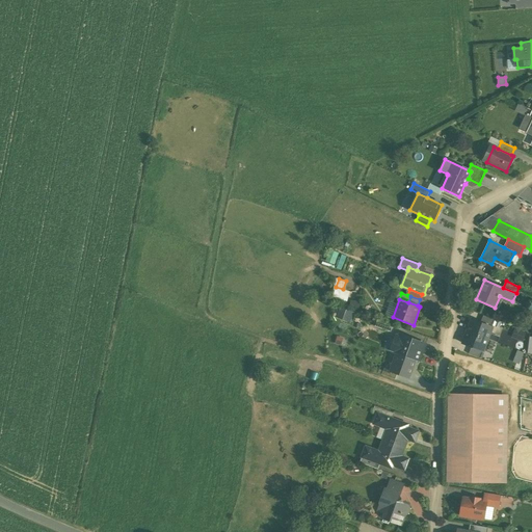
[(351,321),(353,311),(340,307),(337,317),(351,321)]
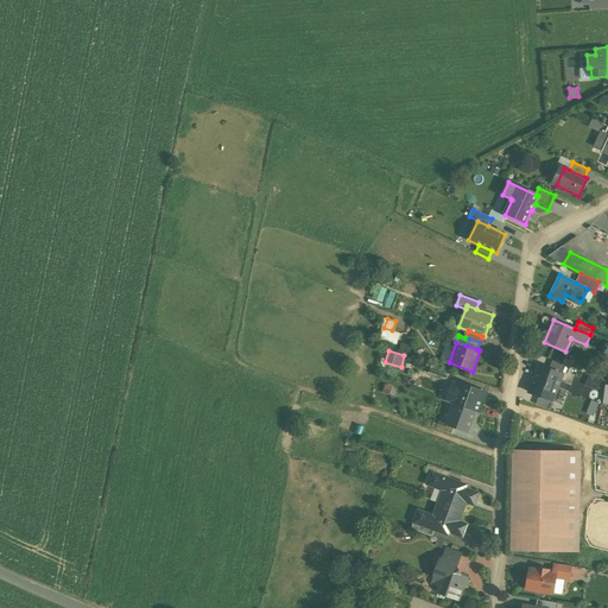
[(565,366),(552,360),(550,367),(563,372),(565,366)]
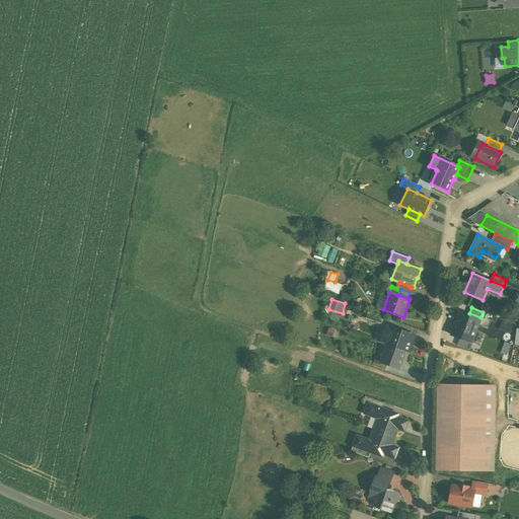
[(383,317),(368,311),(366,318),(381,324),(383,317)]
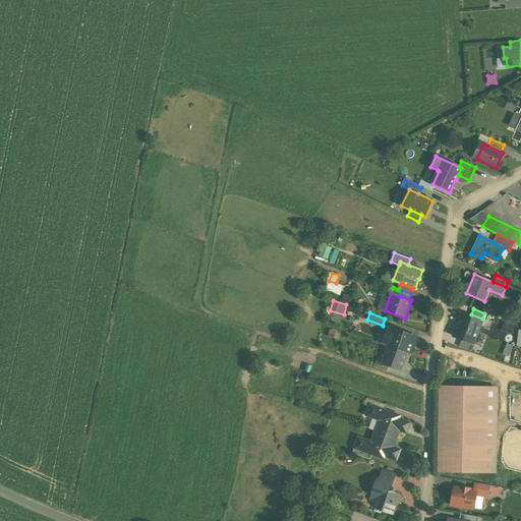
[(481,321),(462,312),(458,325),(477,332),(481,321)]
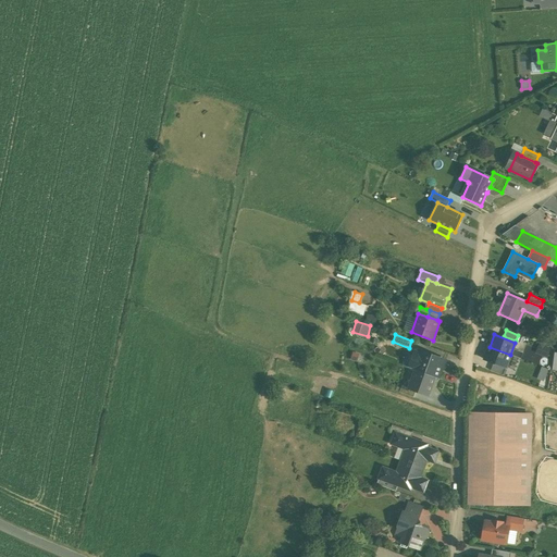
[(539,344),(535,351),(547,357),(551,349),(539,344)]
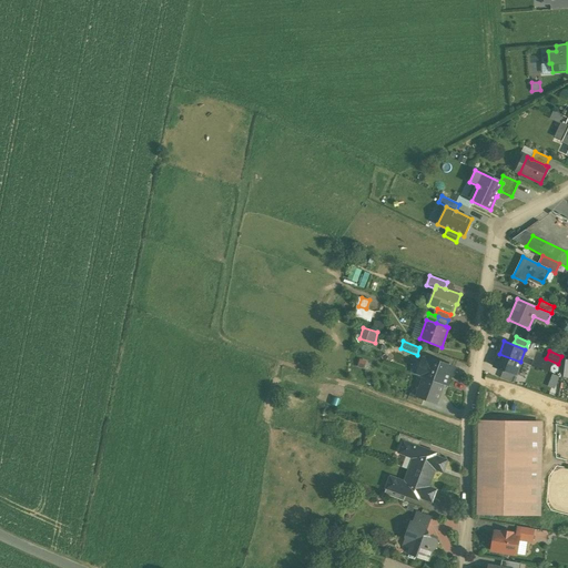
[(520,362),(499,354),(494,366),(516,375),(520,362)]
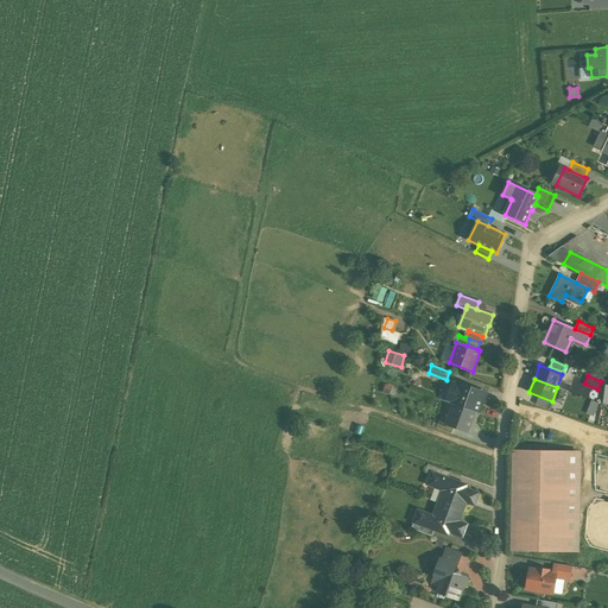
[(486,392),(457,382),(456,385),(453,384),(445,401),(453,404),(475,412),(477,413),(486,392)]
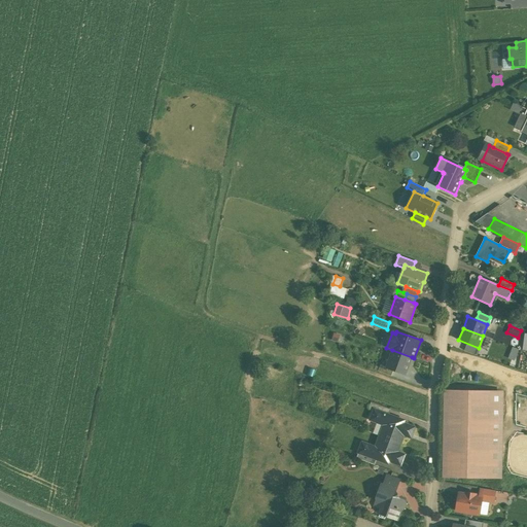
[(478,349),(466,345),(464,351),(476,355),(478,349)]
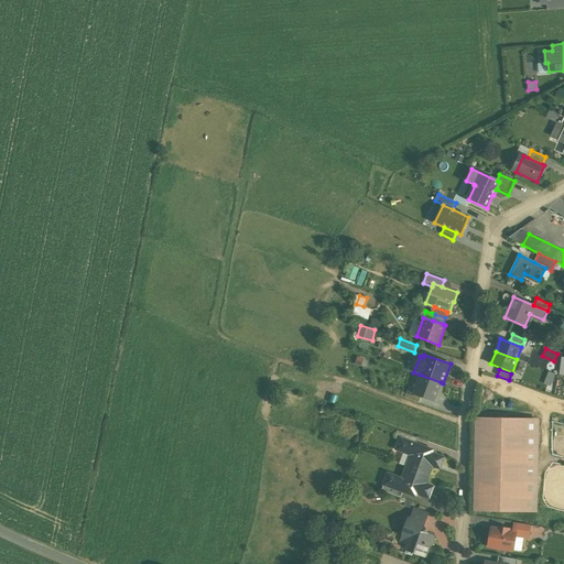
[(552,384),(555,372),(549,371),(545,383),(552,384)]
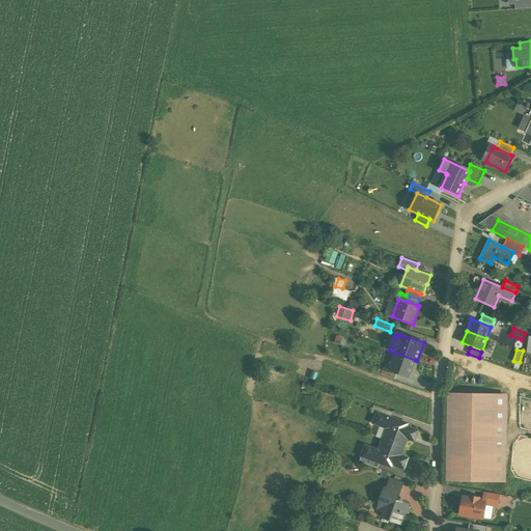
[(408,378),(415,360),(395,353),(389,370),(396,372),(408,378)]
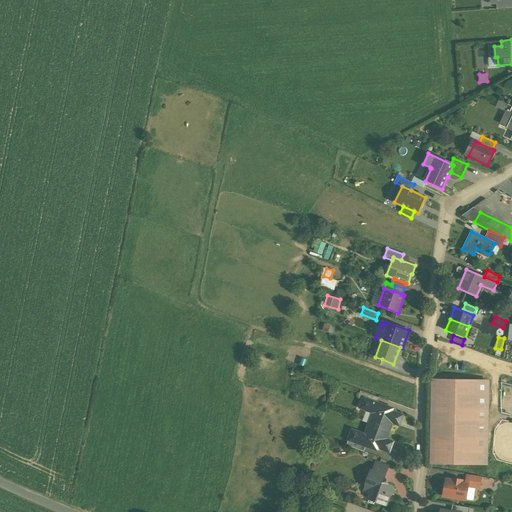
[(380,365),(382,359),(375,357),(369,354),(367,360),(380,365)]
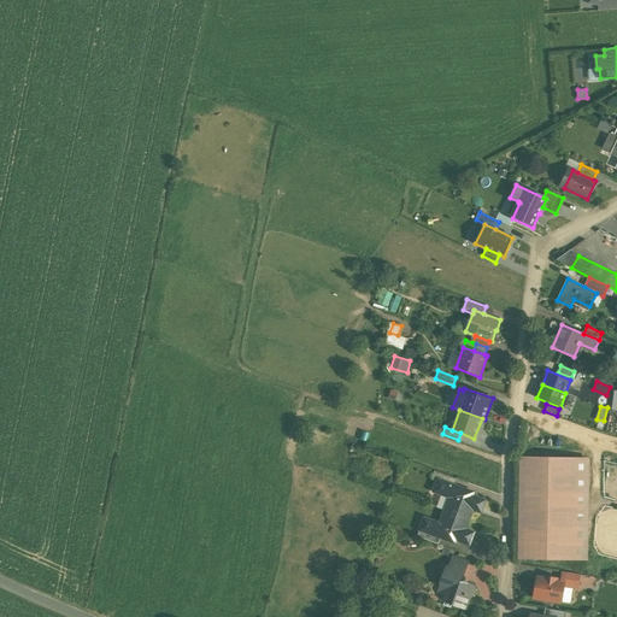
[(575,459),(523,458),(521,558),(573,558),(575,459)]
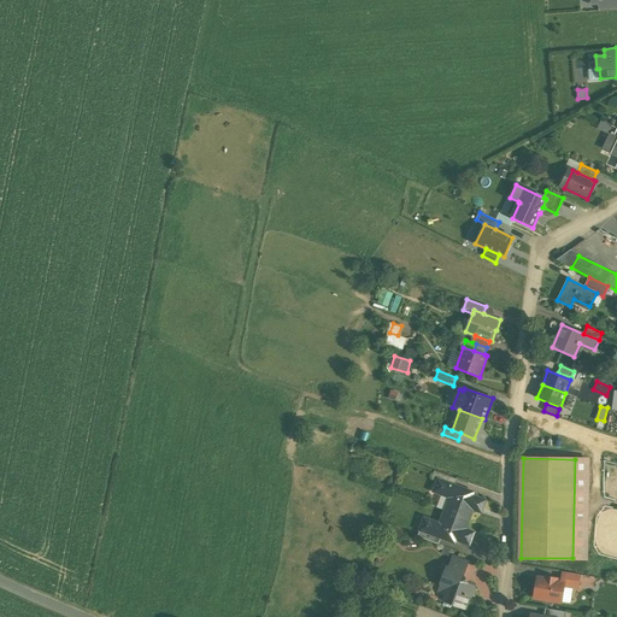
[(457,480),(435,471),(432,479),(438,481),(438,480),(454,486),(457,480)]
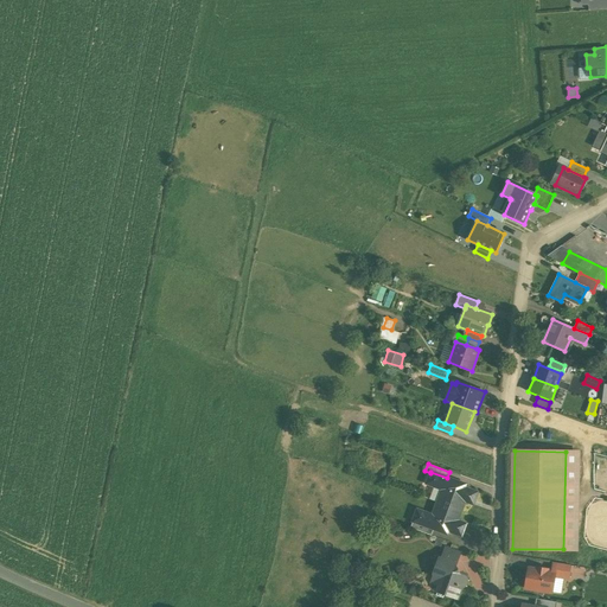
[(447,478),(430,472),(430,473),(427,484),(442,489),(438,502),(461,511),(466,498),(474,500),(477,492),(464,487),(465,485),(447,478)]
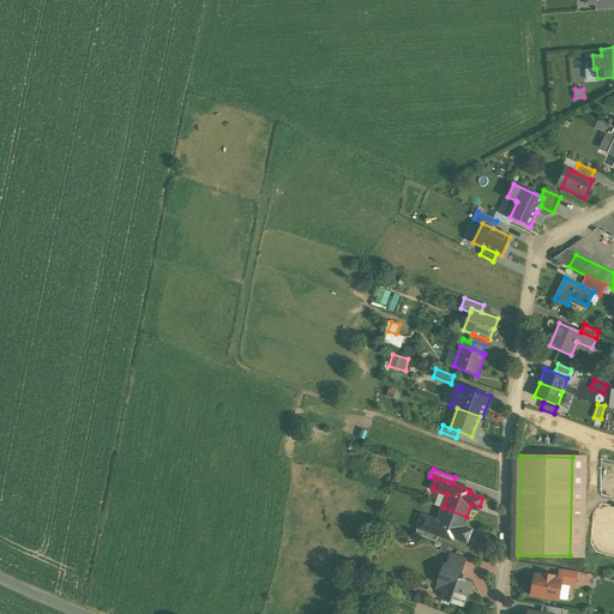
[(467,517),(443,507),(438,521),(422,516),(417,527),(438,535),(452,540),(453,537),(467,542),(470,533),(462,530),(467,517)]
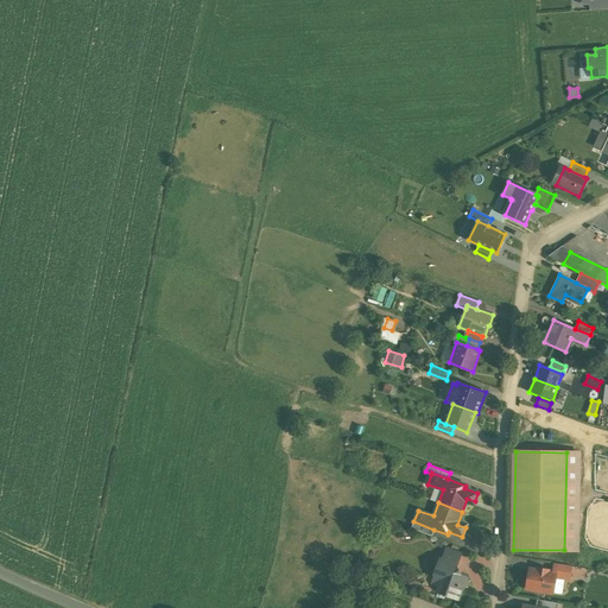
[(434,530),(413,521),(411,529),(431,536),(434,530)]
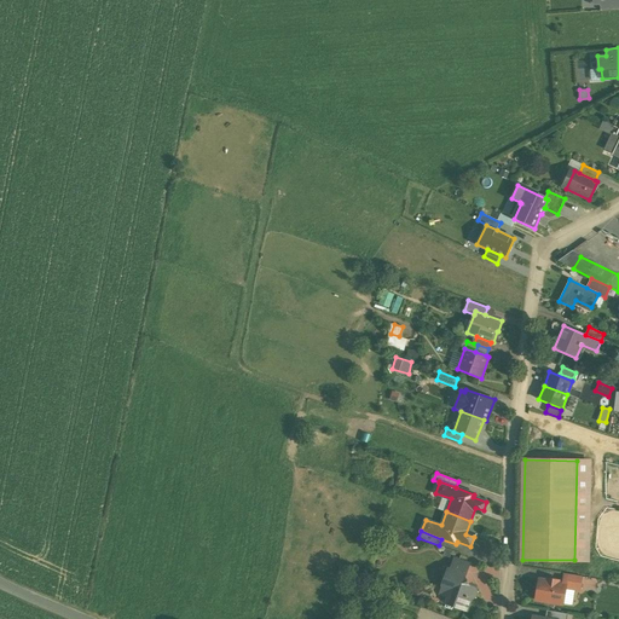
[(469,563),(455,559),(449,574),(456,577),(457,576),(463,578),(464,577),(469,563)]
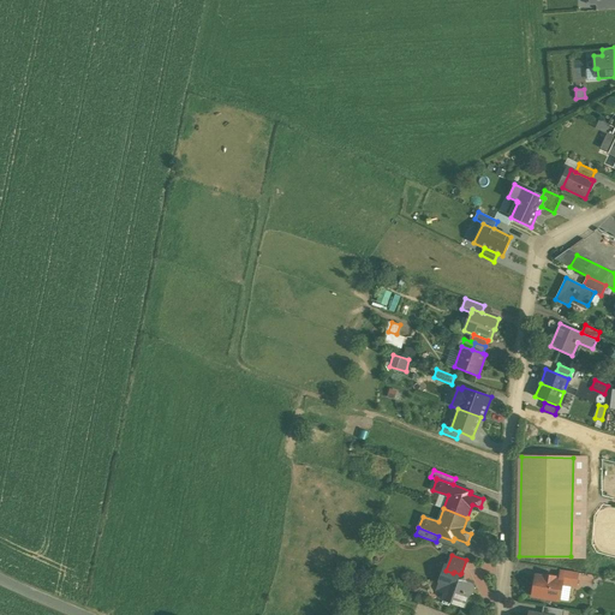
[(460,574),(454,572),(453,573),(446,571),(445,574),(442,573),(439,581),(445,584),(443,586),(447,587),(442,603),(448,605),(451,602),(464,607),(467,595),(471,592),(473,589),(471,584),(465,581),(461,574),(461,573),(460,574)]
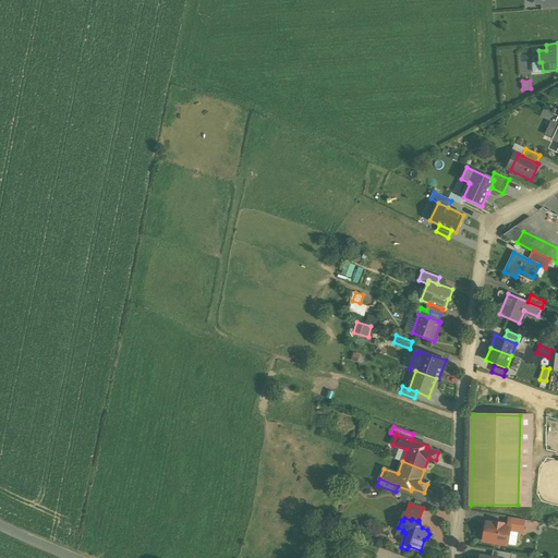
[(511,533),(523,535),(525,521),(509,519),(508,528),(512,529),(511,533)]
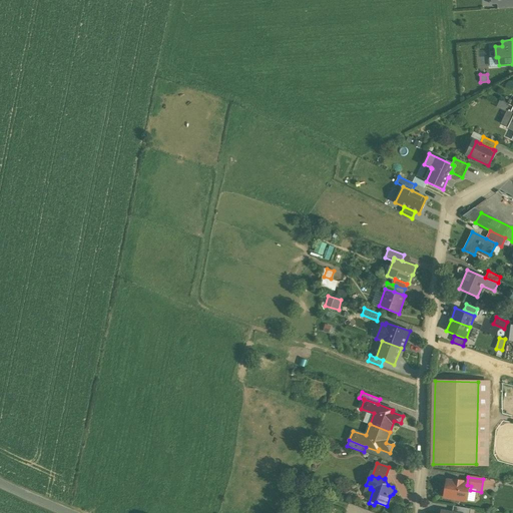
[(447,482),(445,500),(468,503),(470,490),(471,486),(467,485),(447,482)]
